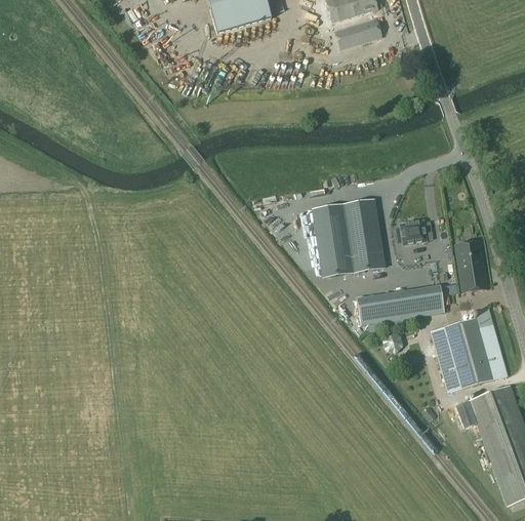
[(206,0),(216,33),(271,17),(265,0),(206,0)]
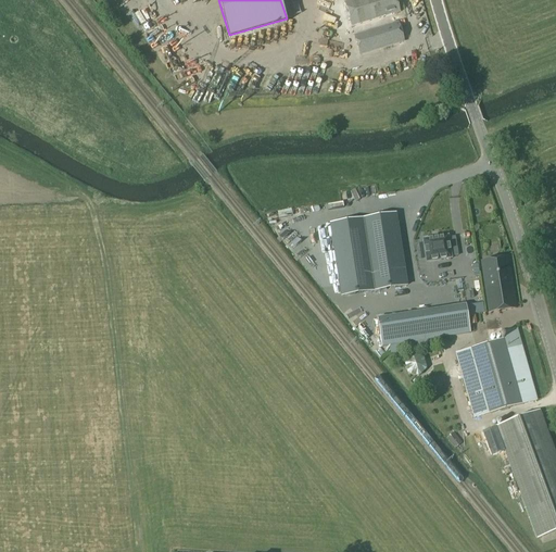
[(400,9),(396,0),(344,0),(352,24),(400,9)]
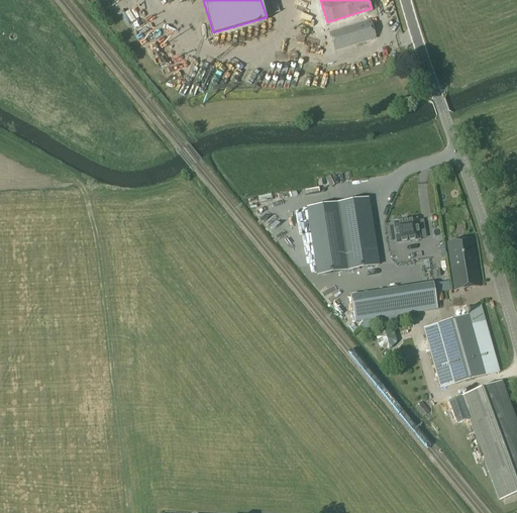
[(165,13),(153,16),(158,29),(169,26),(165,13)]
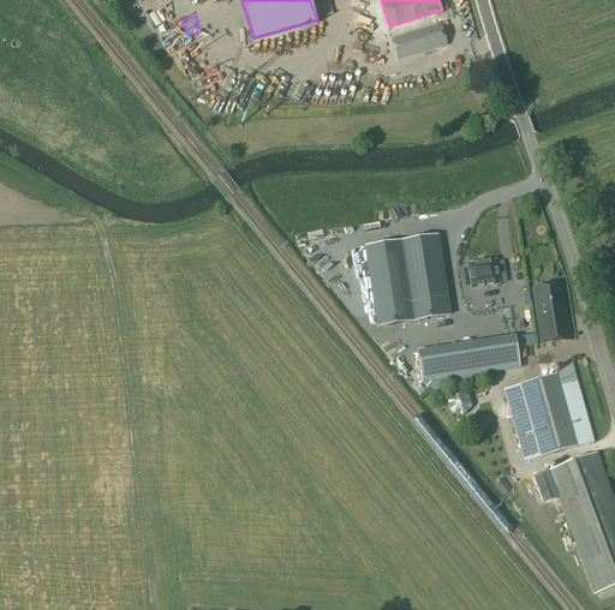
[(448,42),(441,21),(392,36),(398,58),(448,42)]
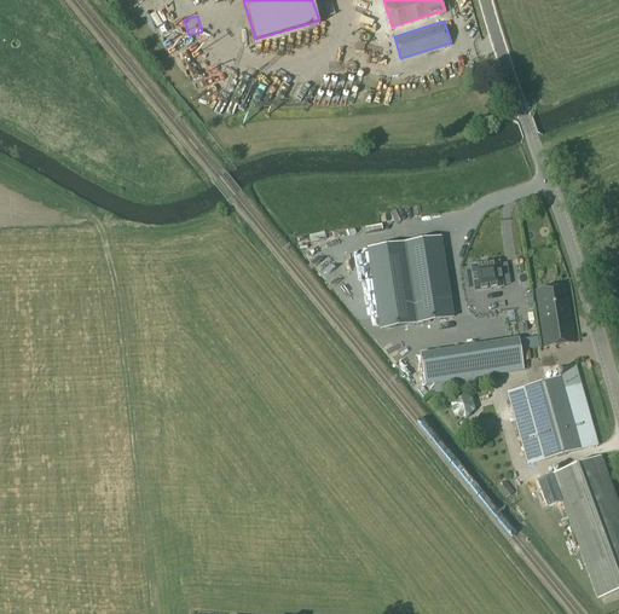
[(441,74),(451,71),(447,57),(438,58),(441,74)]
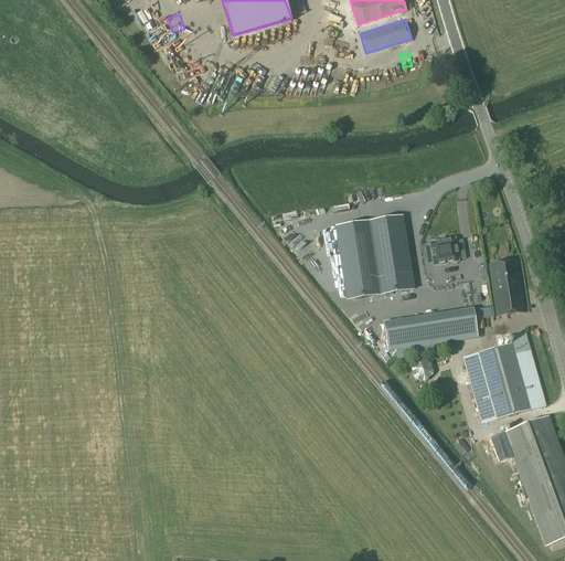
[(295,61),(296,67),(311,64),(310,57),(295,61)]
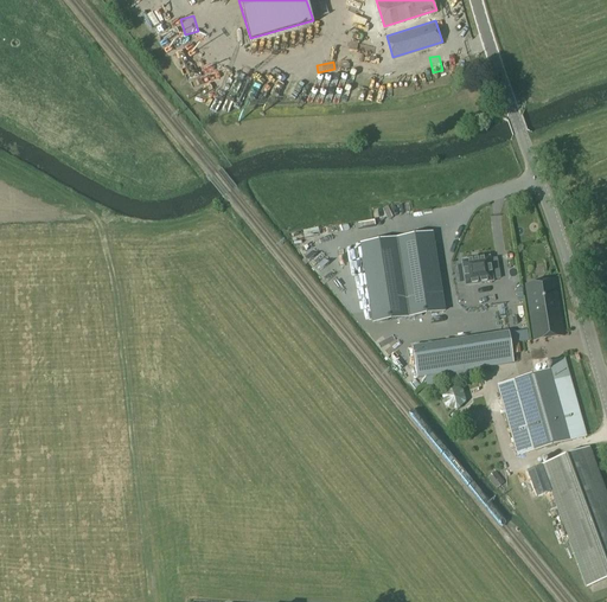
[(253,79),(253,68),(240,68),(240,79),(253,79)]
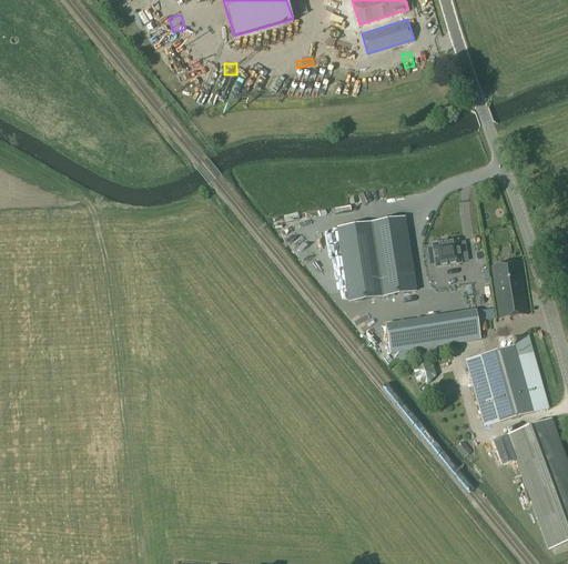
[(415,289),(404,215),(369,221),(336,225),(347,299),(382,293),(415,289)]
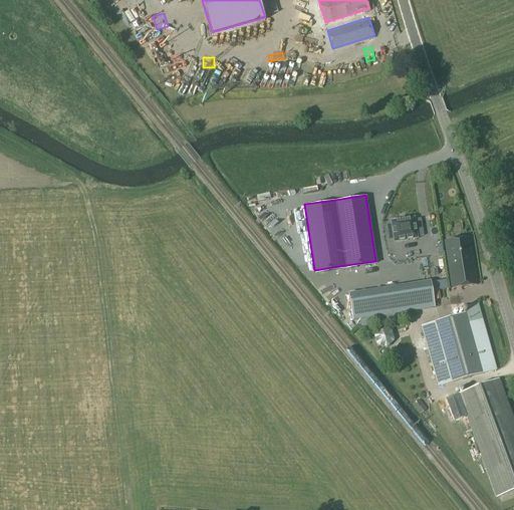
[(413,216),(391,219),(394,238),(416,235),(416,234),(423,233),(420,215),(413,216)]
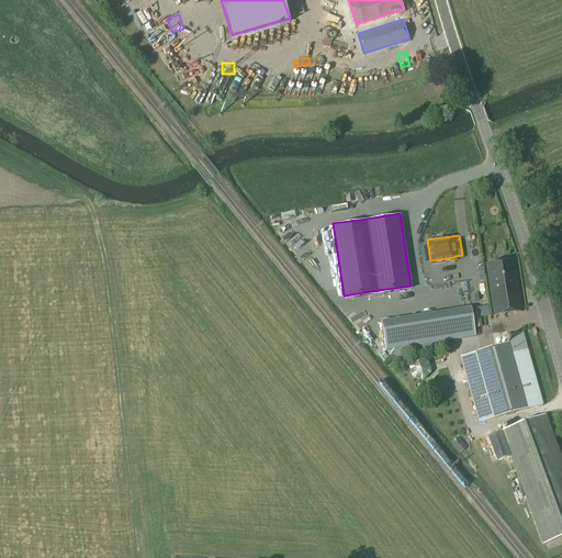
[(512,257),(484,261),(493,312),(519,309),(512,257)]
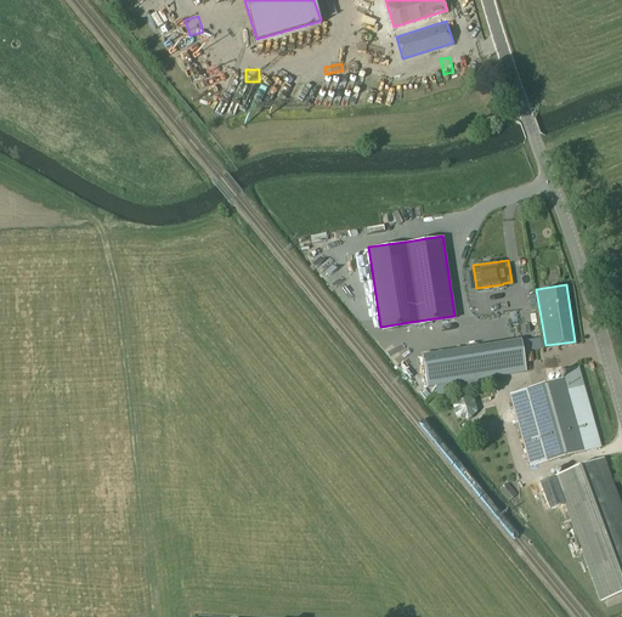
[(519,335),(420,351),(425,384),(433,383),(435,383),(436,392),(486,384),(484,375),(492,374),(525,368),(522,358),(521,347),(519,335)]
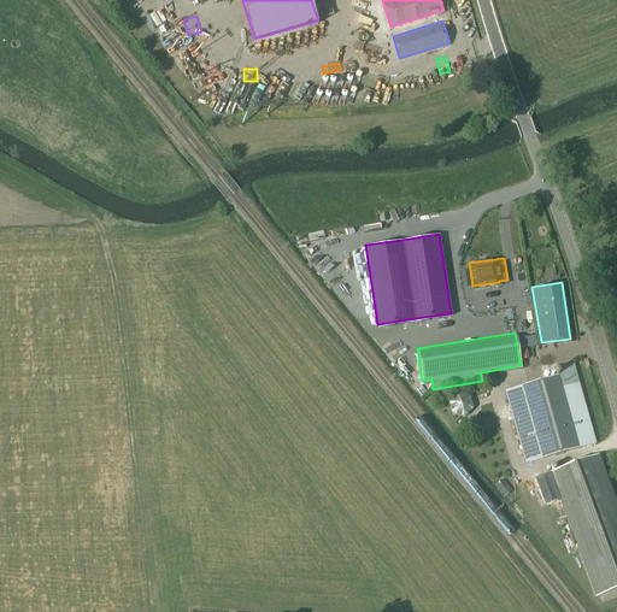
[(528,460),(597,441),(574,360),(559,364),(562,371),(507,387),(528,460)]
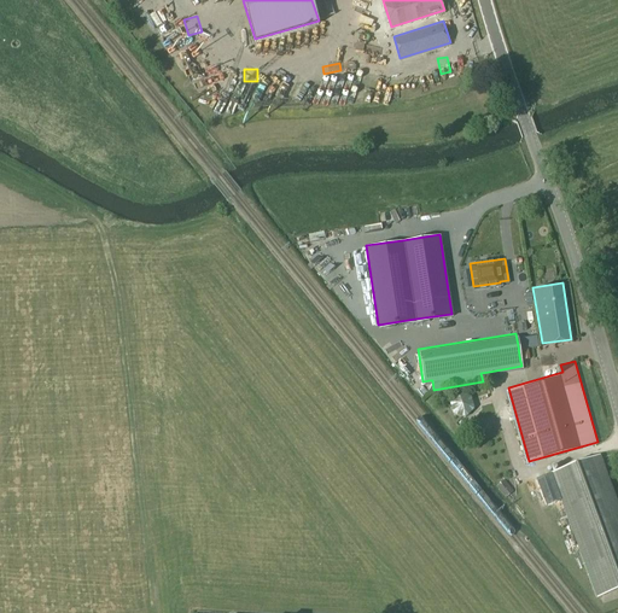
[(472,406),(470,393),(458,391),(449,400),(453,410),(465,414),(472,406)]
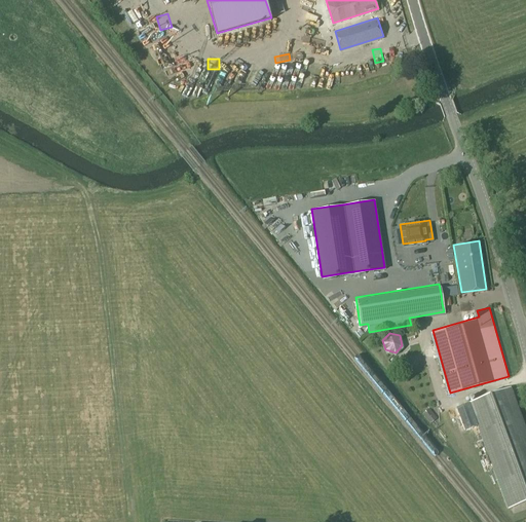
[(525,430),(510,386),(470,401),(509,507),(525,499),(525,430)]
